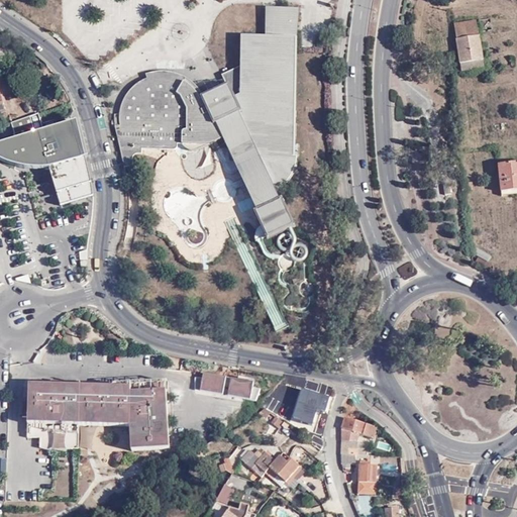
[(124,168),(134,166),(133,161),(133,158),(135,156),(137,154),(142,154),(142,149),(175,149),(177,149),(178,147),(177,144),(182,144),(186,149),(193,151),(196,151),(202,148),(223,139),(257,212),(256,212),(269,238),(294,226),(282,201),(281,201),(277,192),(287,185),(293,178),(297,168),(299,162),(299,157),(293,157),(295,37),(298,37),(298,31),(300,8),(267,8),(266,36),(241,36),(241,67),(222,75),(227,87),(204,98),(203,95),(198,89),(194,84),(189,80),(181,76),(176,74),(168,72),(161,72),(152,73),(146,75),(147,79),(142,81),(135,85),(131,89),(126,96),(122,105),(121,107),(120,115),(120,121),(120,126),(115,127),(124,168)]
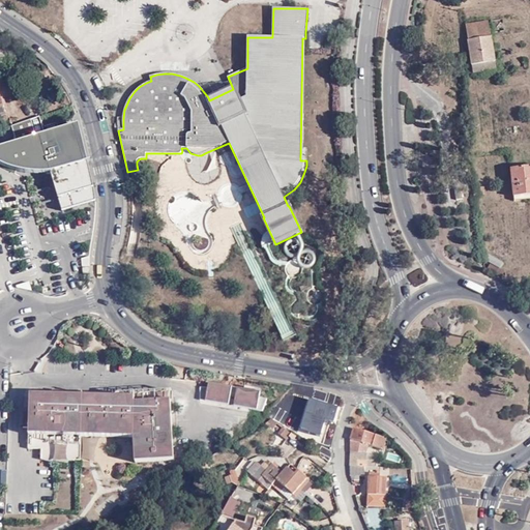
[(491,34),(489,22),(476,24),(465,26),(470,65),(489,62),(495,61),(491,34)]
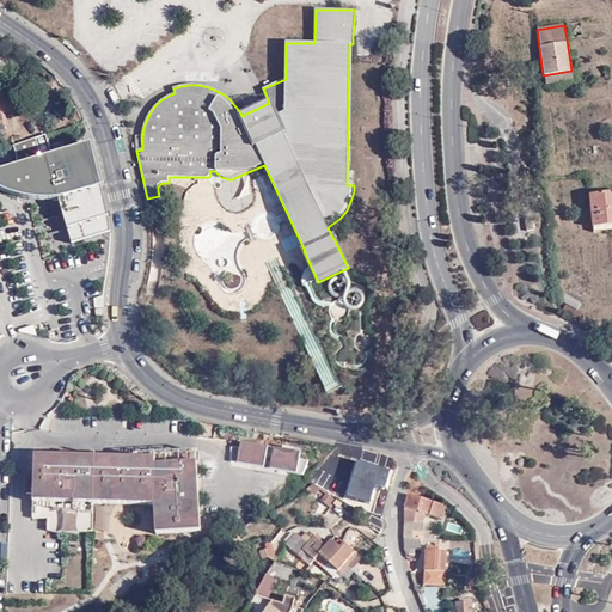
[(571,71),(564,72),(543,75),(545,86),(567,83),(573,81),(571,71)]
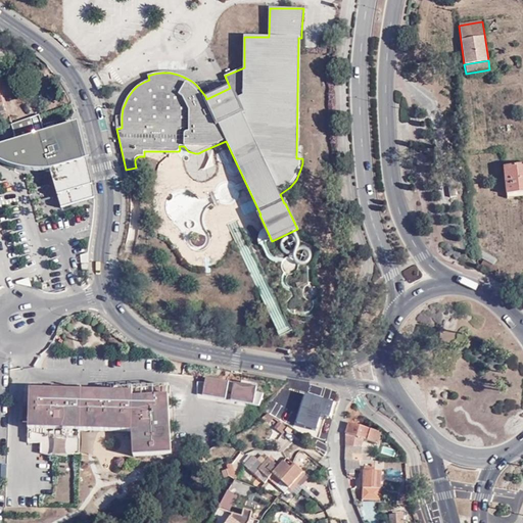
[(14,142),(0,146),(0,162),(1,163),(7,165),(20,170),(35,172),(45,172),(48,171),(59,208),(92,199),(90,186),(76,124),(43,134),(37,115),(9,125),(14,142)]
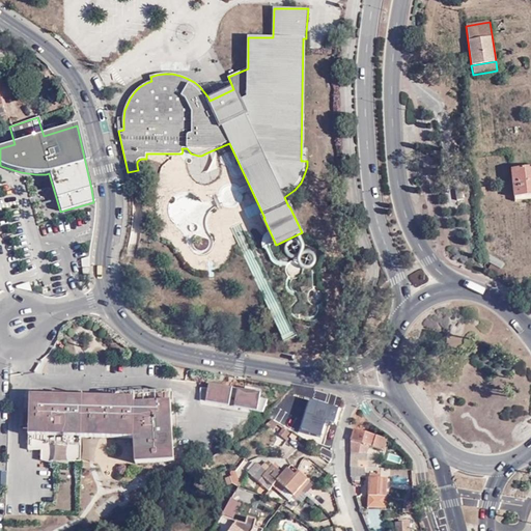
[(530,174),(525,175),(511,177),(515,204),(530,202),(530,174)]
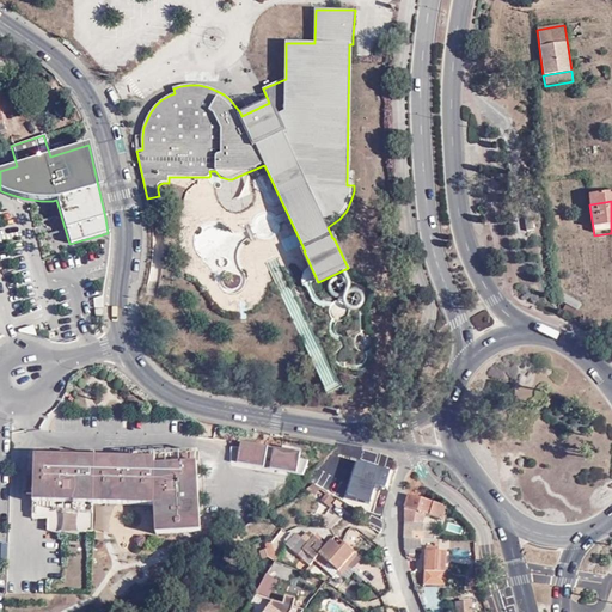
[(533,227),(525,228),(527,242),(534,240),(533,227)]
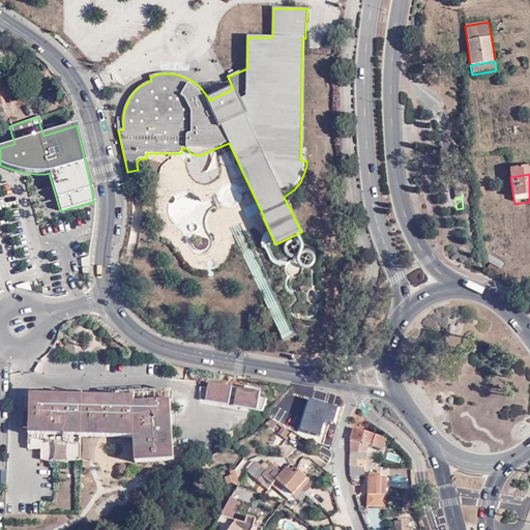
[(284,343),(292,340),(284,316),(275,319),(284,343)]
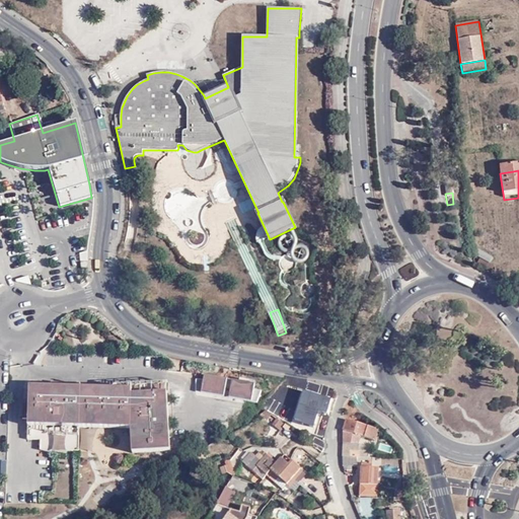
[(196,392),(223,397),(227,380),(215,378),(215,380),(203,380),(196,380),(196,392)]
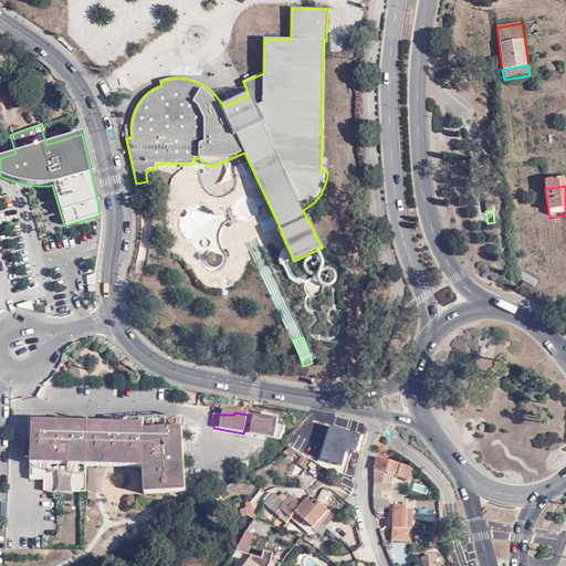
[(265,418),(253,416),(250,435),(280,440),(284,428),(276,425),(265,420),(265,418)]
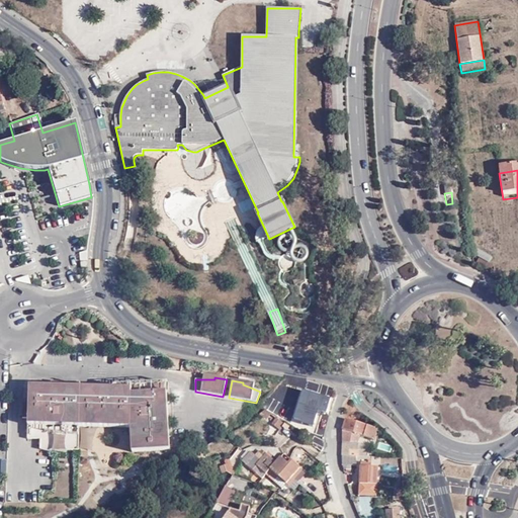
[(117,386),(117,389),(80,387),(80,385),(52,382),(51,386),(29,386),(28,405),(23,404),(22,419),(28,419),(27,439),(40,439),(39,450),(52,453),(66,456),(66,451),(78,451),(79,427),(131,428),(132,453),(170,451),(166,383),(117,386)]
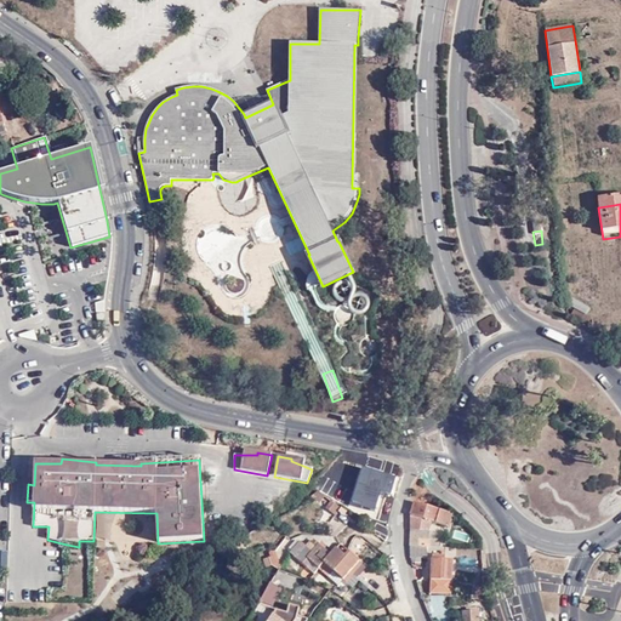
[(382,493),(388,495),(392,495),(397,478),(364,468),(353,502),(363,505),(363,507),(375,512),(380,501),(382,493)]
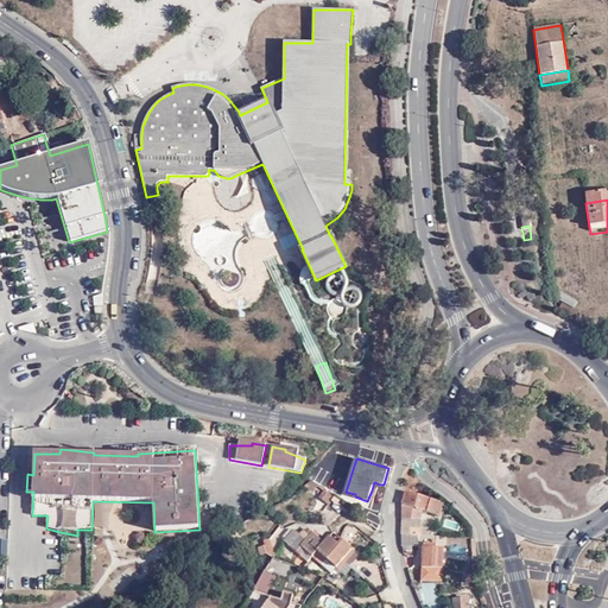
[(309,479),(303,487),(327,505),(333,496),(309,479)]
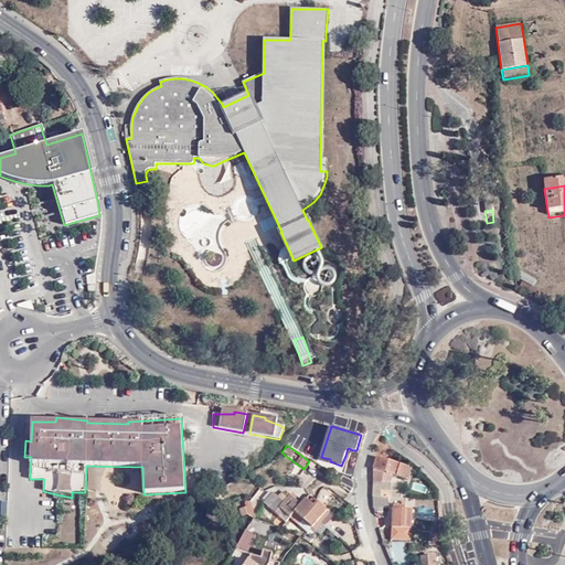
[(407,480),(412,469),(386,462),(385,464),(377,460),(376,462),(374,473),(373,499),(390,500),(391,478),(392,476),(407,480)]
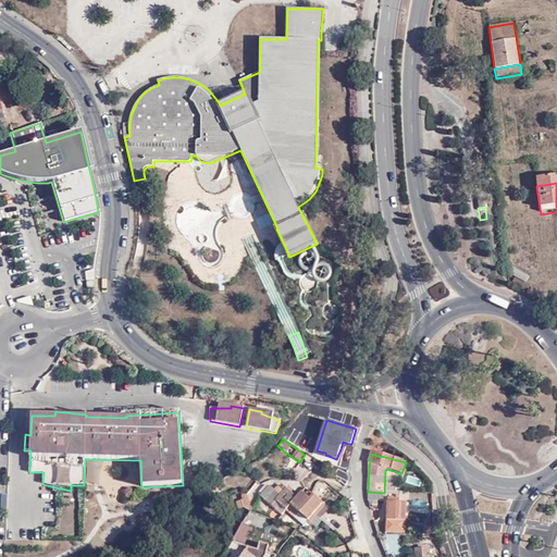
[(259,499),(262,503),(264,500),(273,491),(270,487),(259,499)]
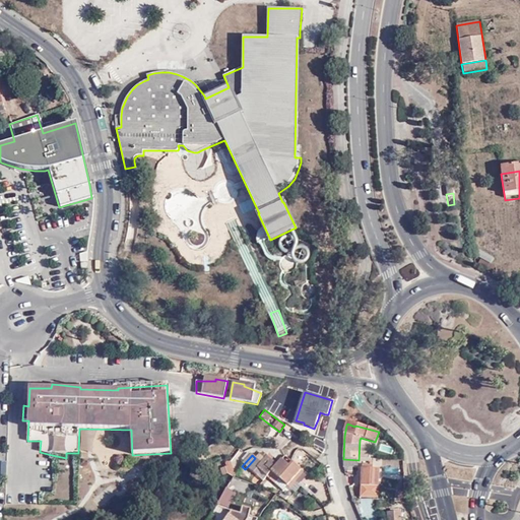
[(289,467),(281,460),(276,465),(267,457),(264,460),(258,455),(255,458),(247,467),(252,472),(262,481),(266,477),(271,472),(278,478),(287,485),(288,485),(294,479),(301,470),(293,463),(289,467)]
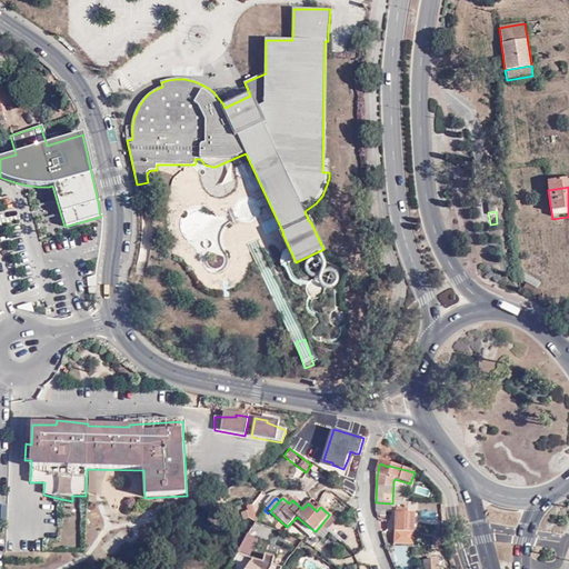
[(376,502),(379,520),(392,519),(392,503),(376,502)]
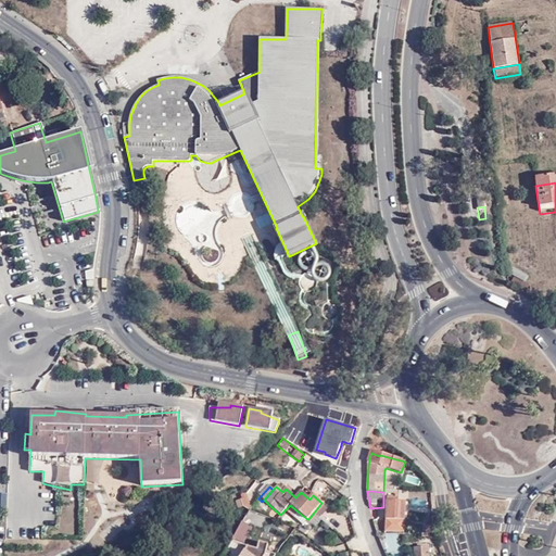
[(397,498),(388,497),(384,532),(402,534),(403,533),(406,521),(401,520),(399,516),(400,512),(396,510),(397,503),(397,498)]
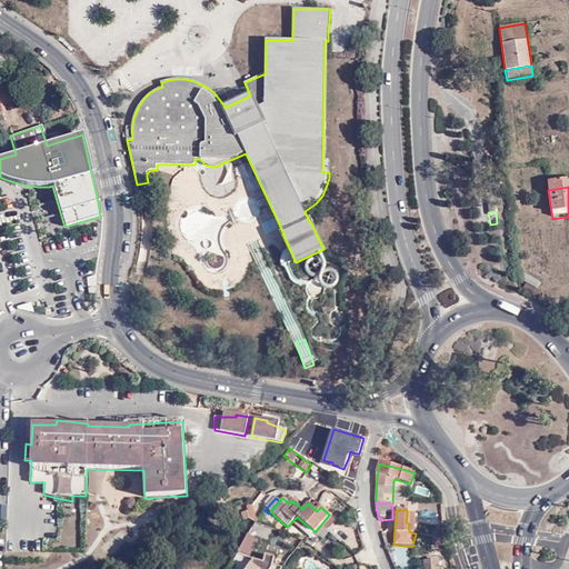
[(329,515),(321,525),(327,530),(336,521),(329,515)]
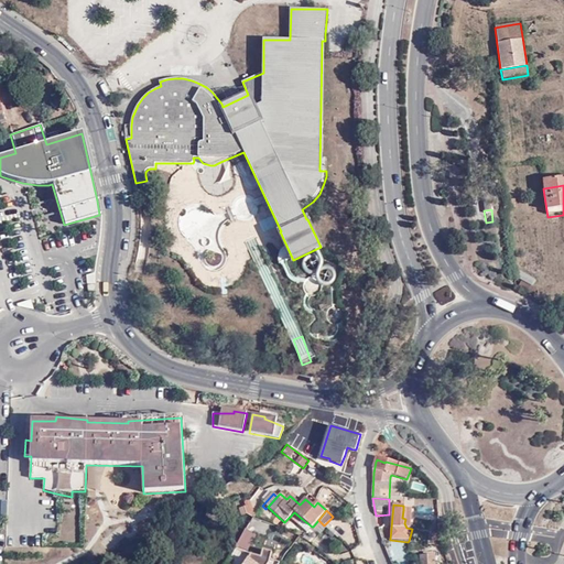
[(289,518),(297,525),(302,519),(294,512),(289,518)]
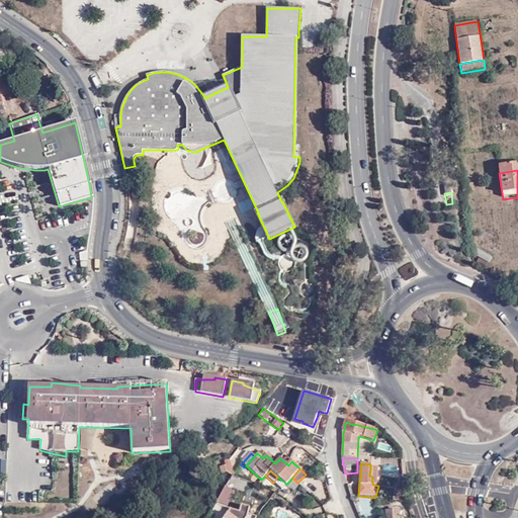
[(286,484),(277,477),(273,483),(282,489),(286,484)]
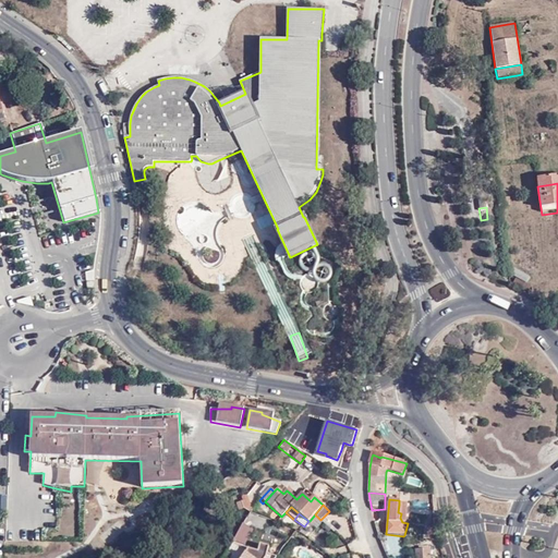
[(243,526),(234,542),(235,542),(245,547),(254,532),(244,526),(243,526)]
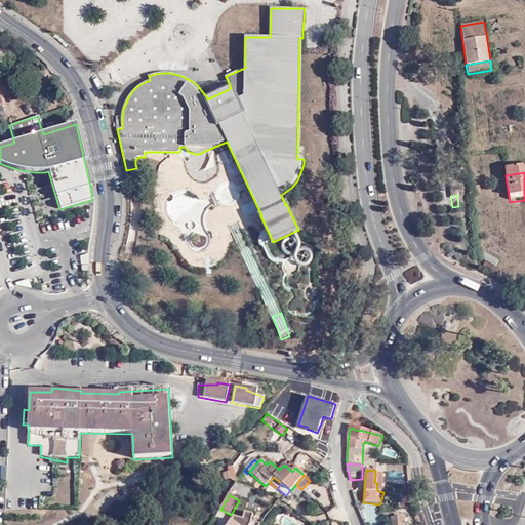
[(235,517),(232,524),(252,524),(255,515),(247,513),(244,520),(235,517)]
